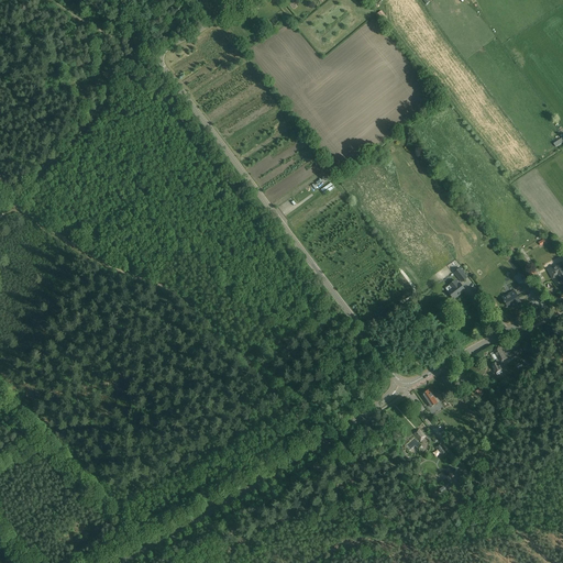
[(323,194),(331,188),(329,185),(321,191),(323,194)]
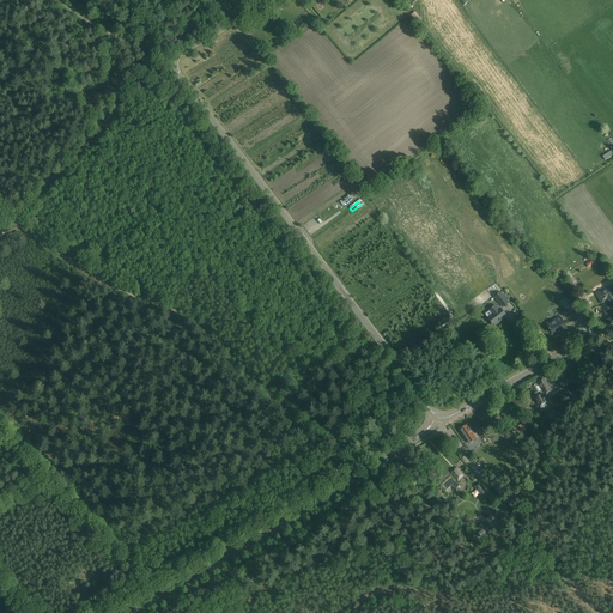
[(612,286),(611,289),(610,286),(602,291),(601,290),(596,293),(601,303),(606,299),(610,307),(612,304),(612,286)]
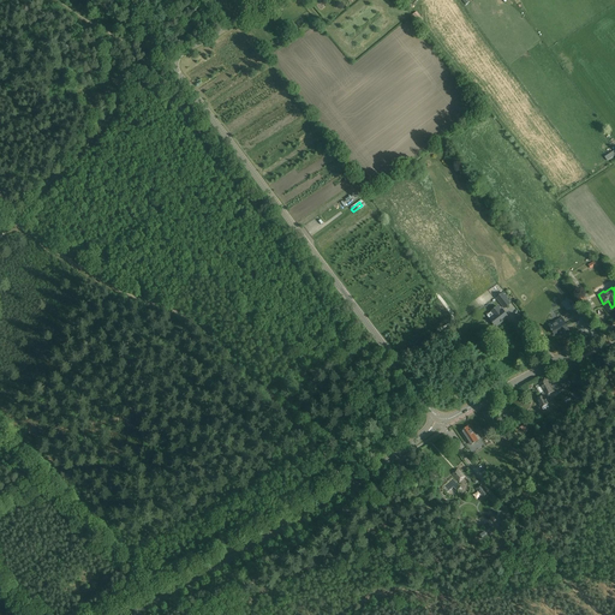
[(497,298),(505,309),(511,304),(503,293),(497,298)]
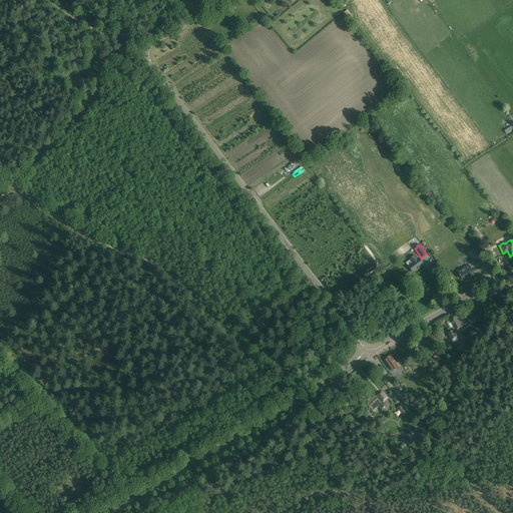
[(493,253),(486,245),(481,249),(487,258),(493,253)]
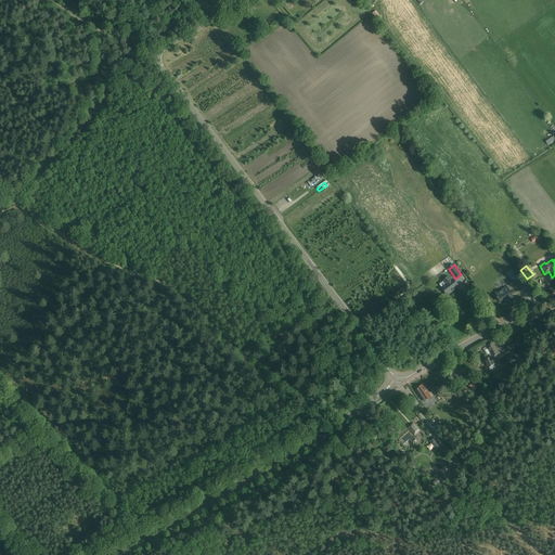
[(453,280),(452,281),(450,278),(446,281),(448,284),(442,288),(448,295),(459,286),(453,280)]
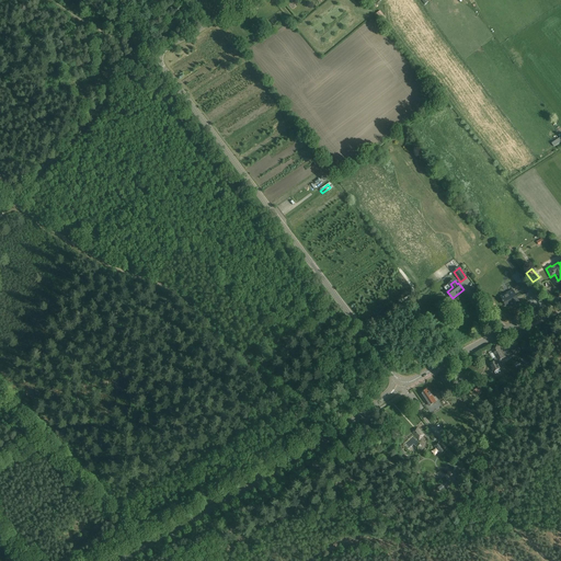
[(507,301),(511,308),(519,304),(516,297),(517,297),(513,290),(501,297),(504,302),(507,301)]
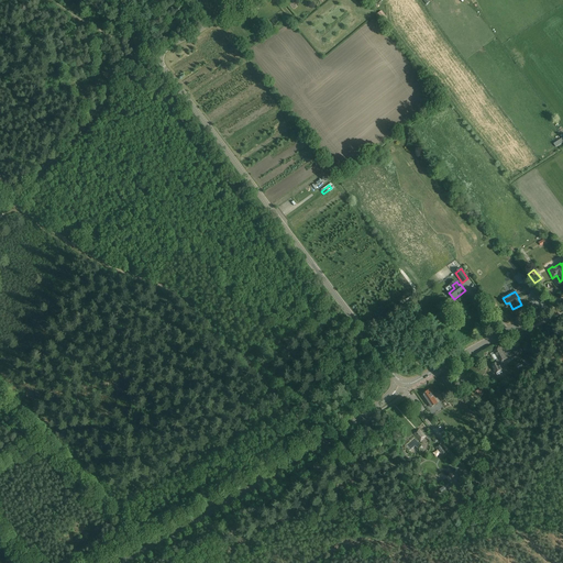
[(520,345),(512,350),(517,355),(523,351),(520,345)]
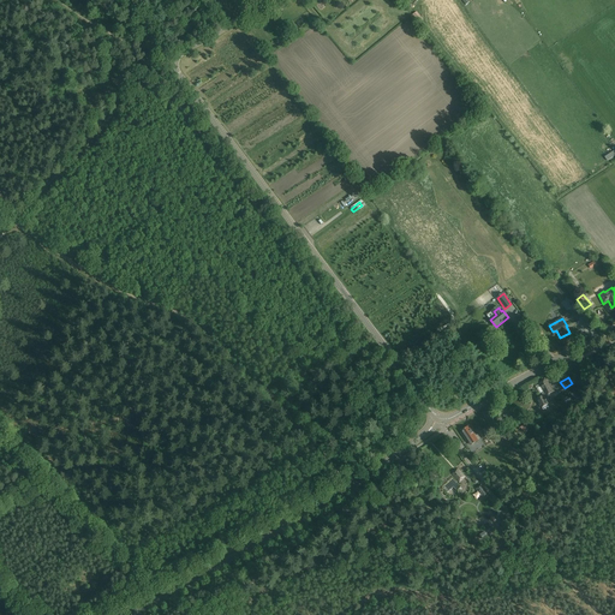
[(543,395),(537,399),(542,407),(549,404),(544,396),(547,396),(547,395),(554,392),(547,380),(539,383),(544,393),(542,393),(543,395)]
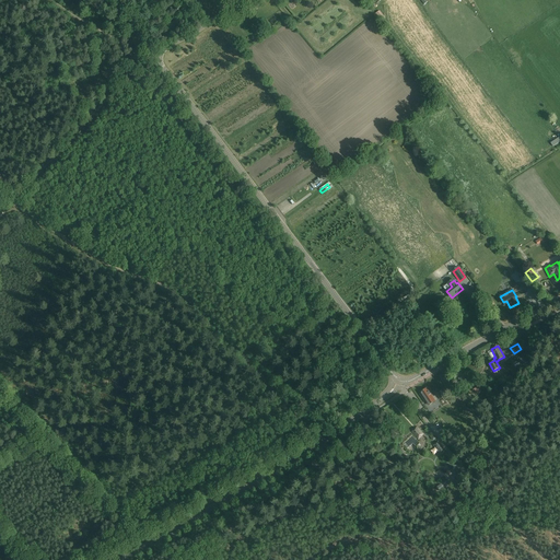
[(432,397),(427,388),(420,393),(429,406),(435,401),(432,397)]
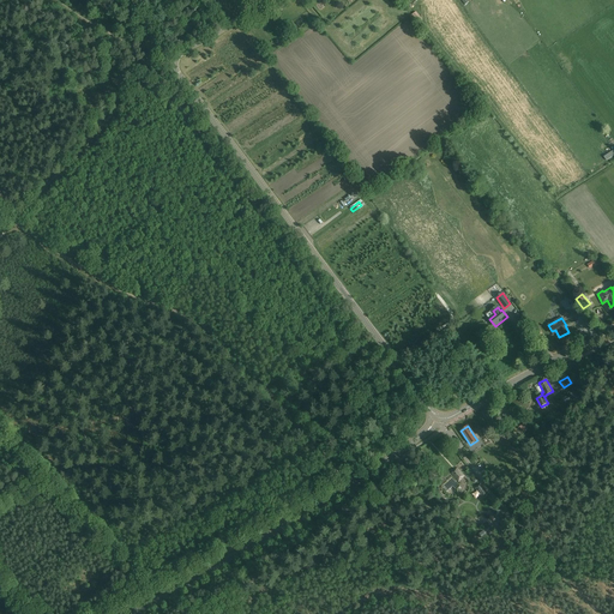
[(452,477),(449,482),(443,487),(446,492),(452,486),(456,489),(459,486),(457,482),(458,481),(459,481),(464,476),(457,469),(452,474),(457,480),(456,481),(452,477)]
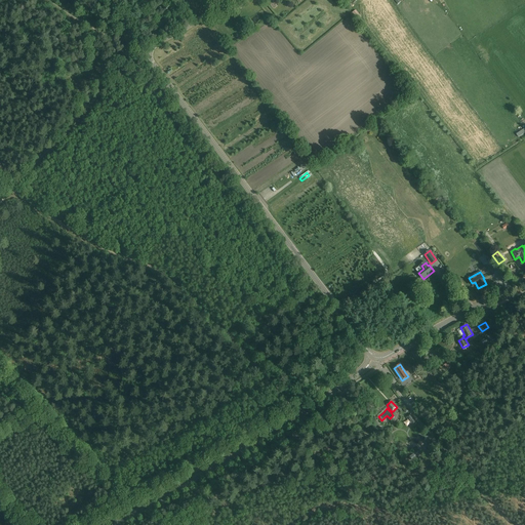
[(413,426),(417,421),(414,418),(415,418),(411,413),(406,417),(413,426)]
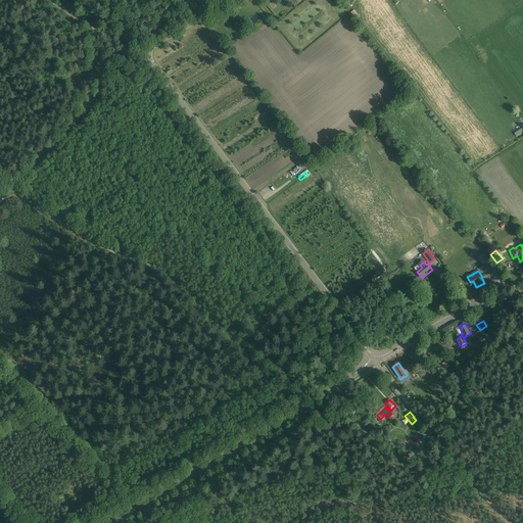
[(410,459),(420,452),(418,448),(408,455),(410,459)]
